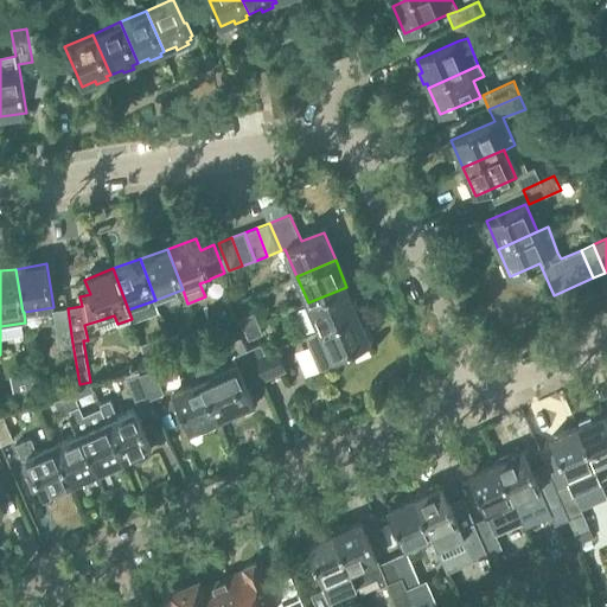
[(308,302),(320,330),(320,331),(358,314),(346,287),(308,302)]
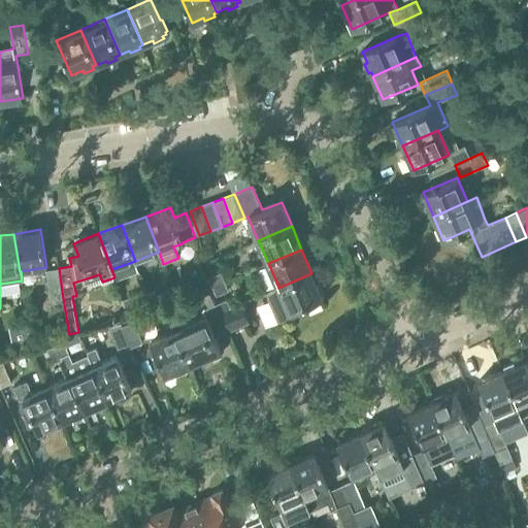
[(63,298),(59,268),(46,270),(51,300),(63,298)]
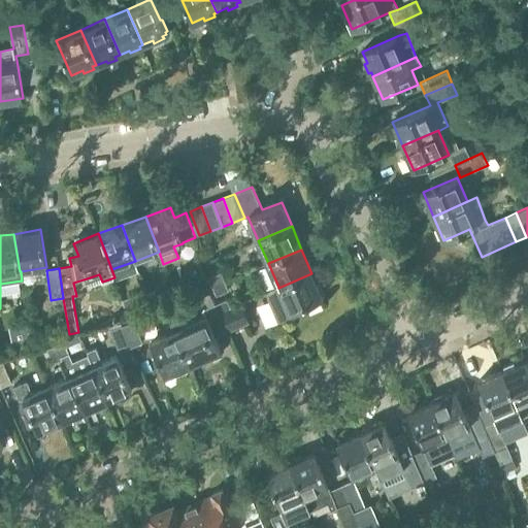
[(212,287),(225,282),(221,272),(208,278),(212,287)]
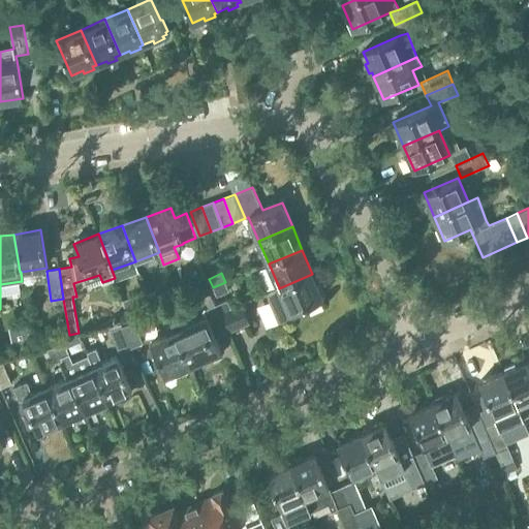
[(322,298),(312,274),(279,288),(279,287),(270,290),(274,299),(270,300),(279,322),(304,312),(302,306),(322,298)]
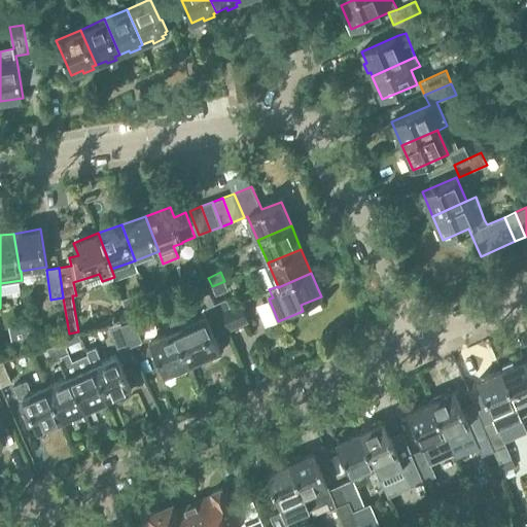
[(224,281),(212,286),(216,295),(229,289),(224,281)]
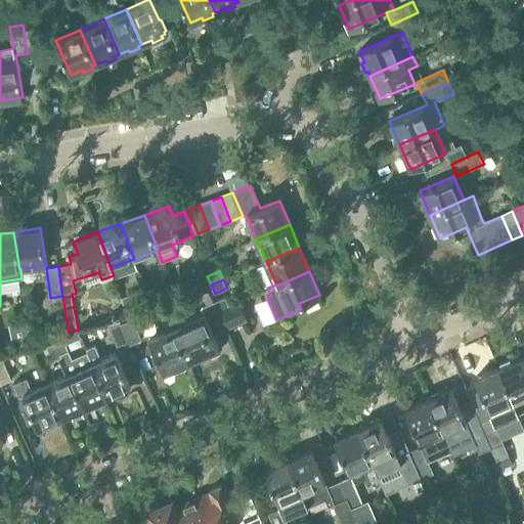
[(146,292),(151,307),(160,305),(155,289),(146,292)]
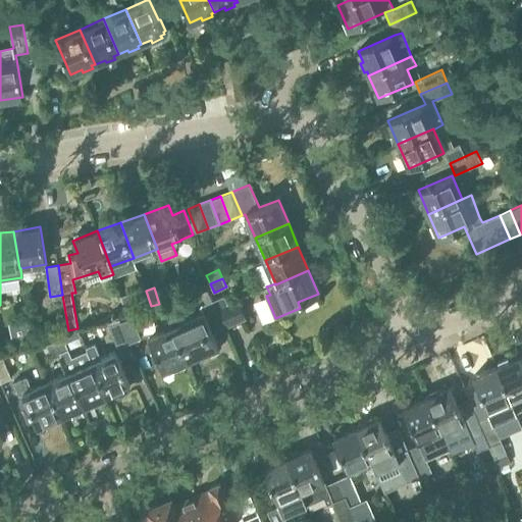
[(206,304),(200,306),(203,313),(181,322),(178,314),(168,318),(171,326),(187,360),(219,346),(213,333),(225,328),(213,301),(212,301),(208,290),(201,293),(206,304)]
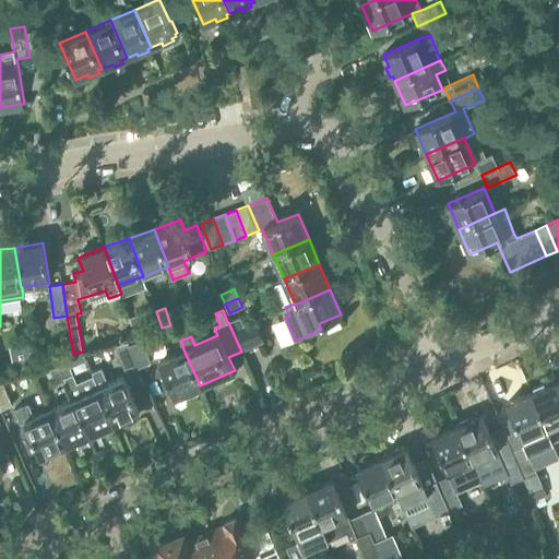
[(162,328),(156,311),(130,321),(137,337),(162,328)]
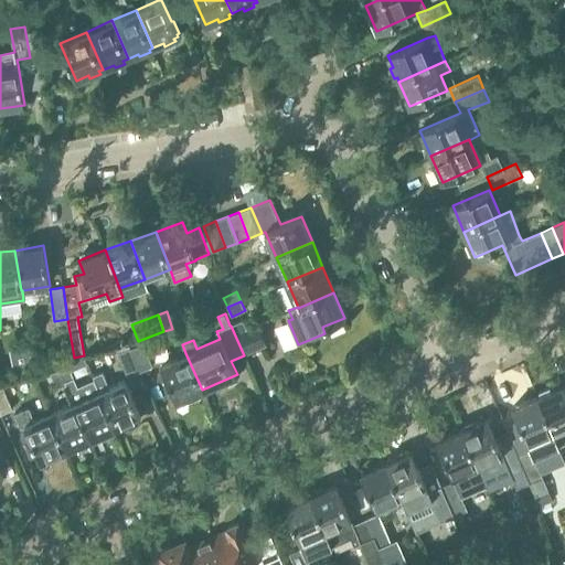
[(246,329),(243,320),(231,326),(244,355),(266,345),(257,323),(246,329)]
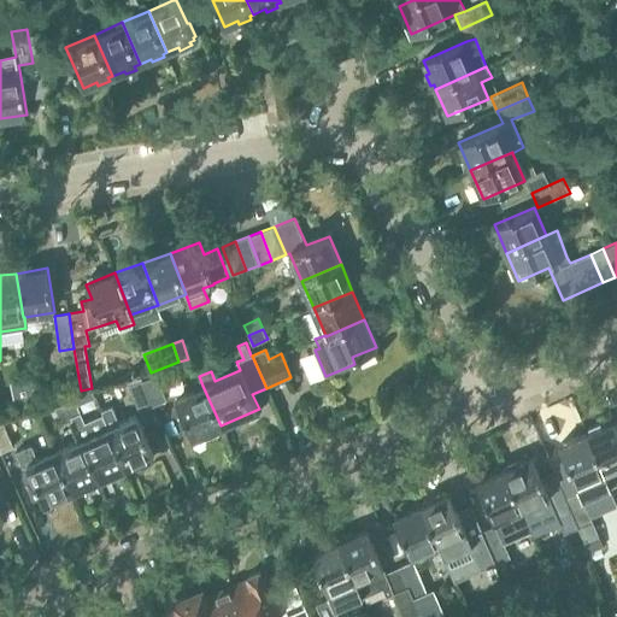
[(142,381),(153,406),(168,400),(157,376),(142,381)]
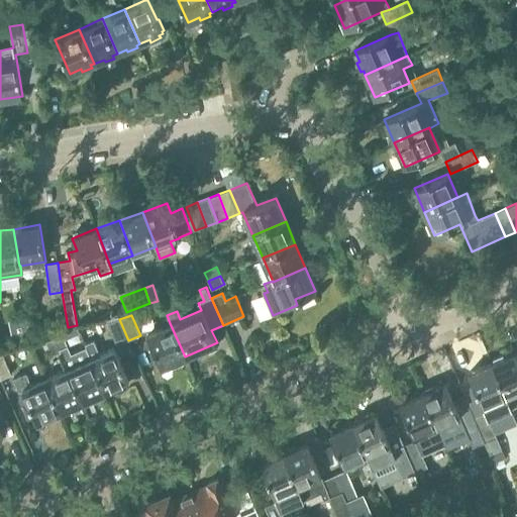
[(128,340),(119,319),(107,323),(117,345),(128,340)]
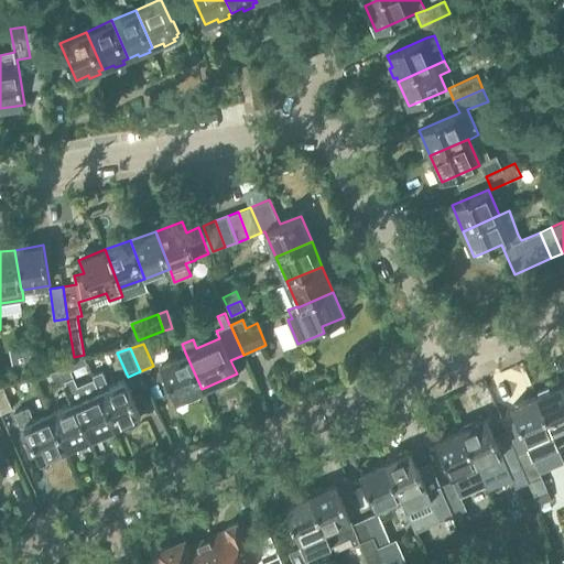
[(160,364),(176,400),(202,389),(185,353),(160,364)]
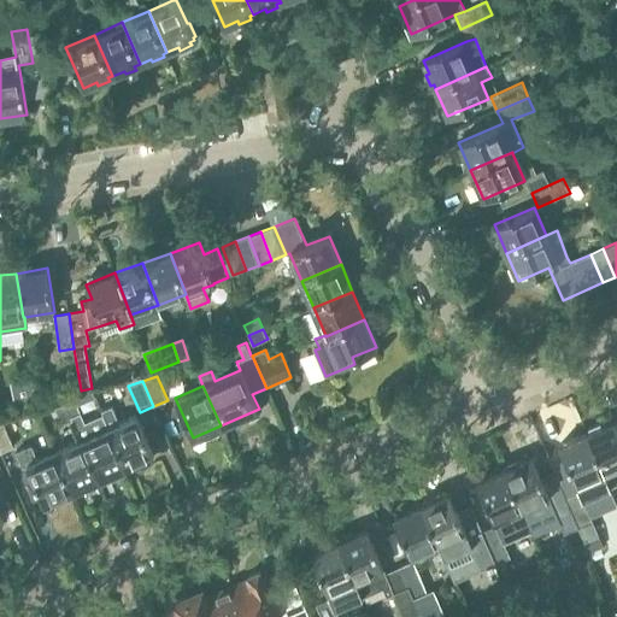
[(86,422),(75,399),(65,403),(99,480),(127,468),(104,413),(103,415),(86,422)]
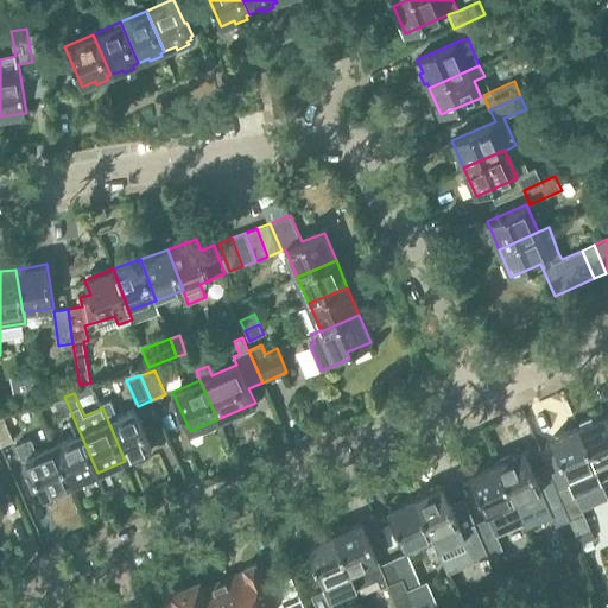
[(71,413),(80,432),(52,444),(71,485),(97,473),(64,397),(55,401),(61,417),(71,413)]
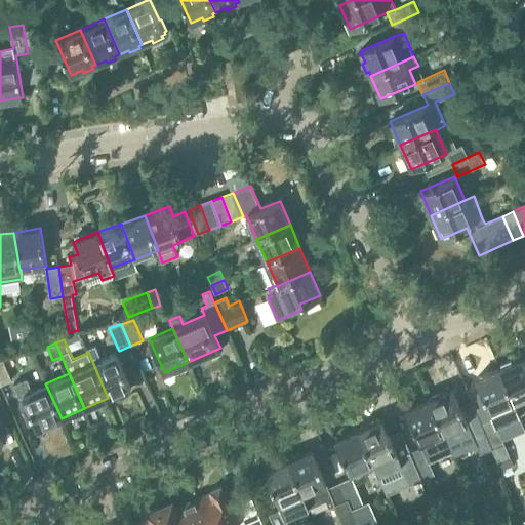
[(86,349),(87,353),(88,352),(108,398),(131,388),(116,353),(102,359),(95,345),(86,349)]
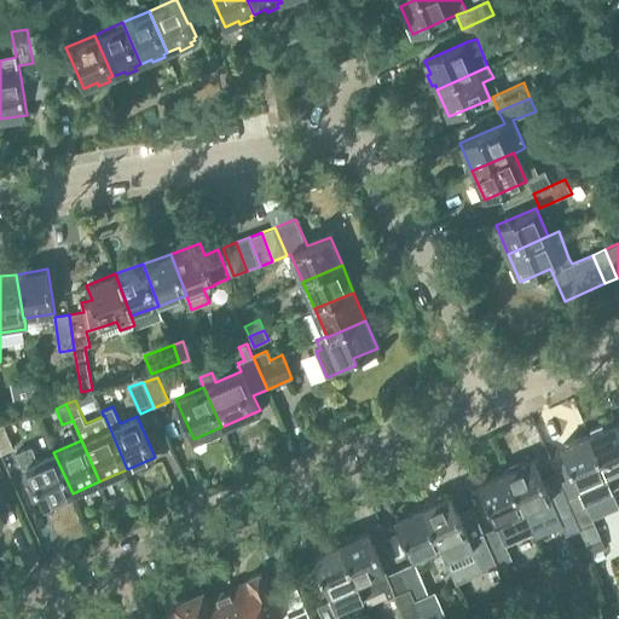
[(588,435),(612,489),(613,489),(614,490),(618,487),(618,486),(618,422),(588,435)]
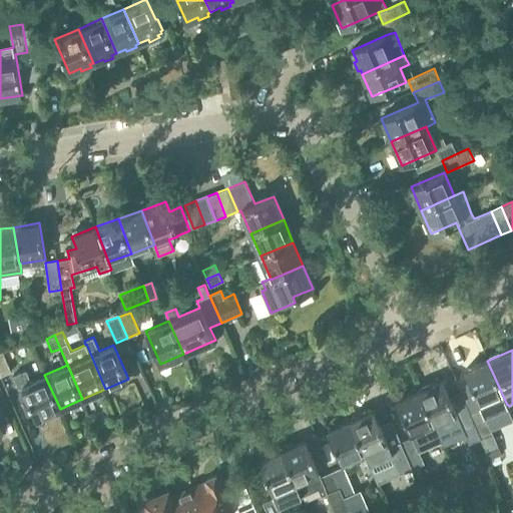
[(0,351),(0,377),(12,372),(3,351),(0,351)]
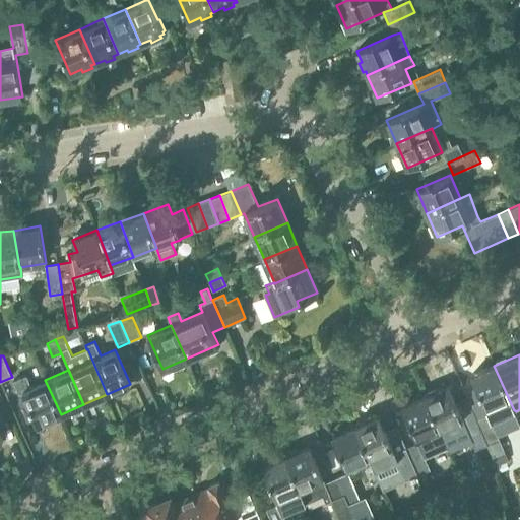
[(474,417),(486,445),(488,445),(494,458),(506,453),(492,420),(514,410),(494,366),(471,376),(486,412),(474,417)]
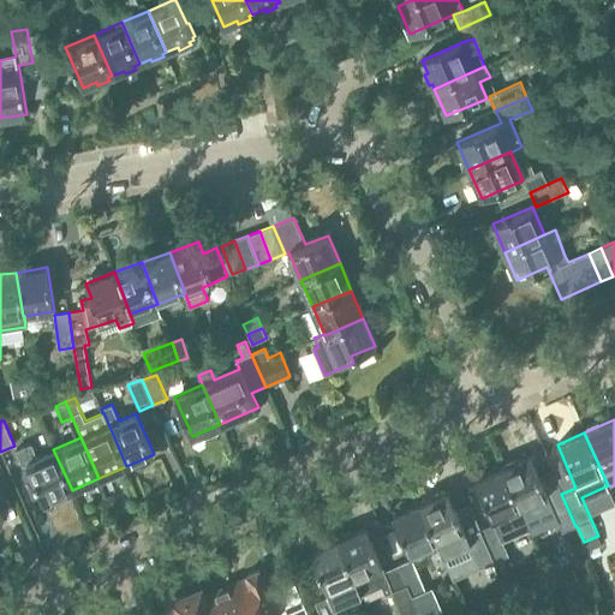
[(16,451),(23,465),(27,464),(43,502),(72,490),(53,449),(37,457),(31,443),(16,451)]
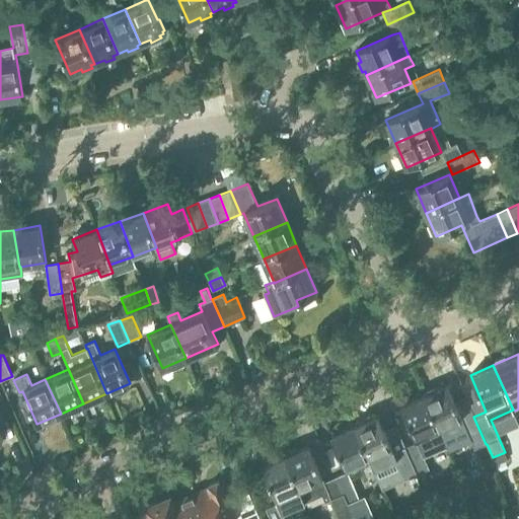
[(462,419),(447,384),(424,394),(439,429),(462,419)]
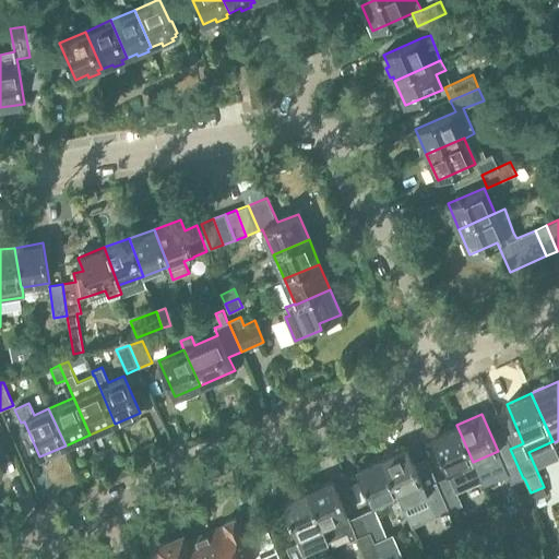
[(437,482),(450,511),(455,524),(464,521),(459,507),(463,506),(453,484),(478,474),(473,462),(456,425),(431,437),(449,476),(437,482)]
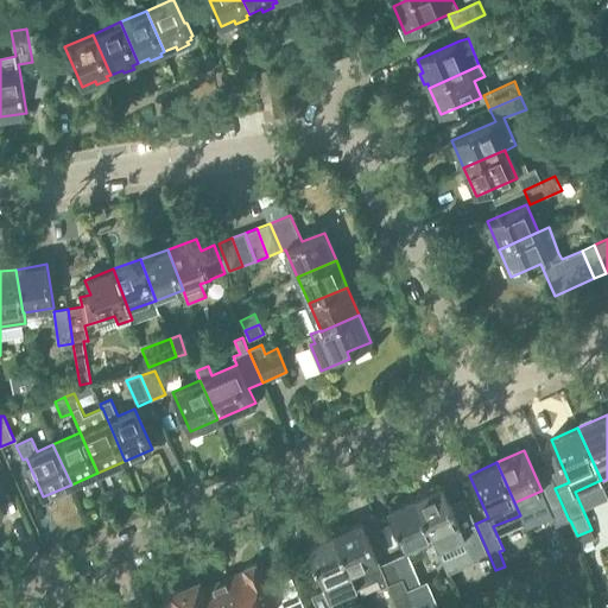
[(432,538),(434,538),(438,551),(448,574),(489,556),(475,524),(463,498),(450,504),(443,486),(415,499),(432,538)]
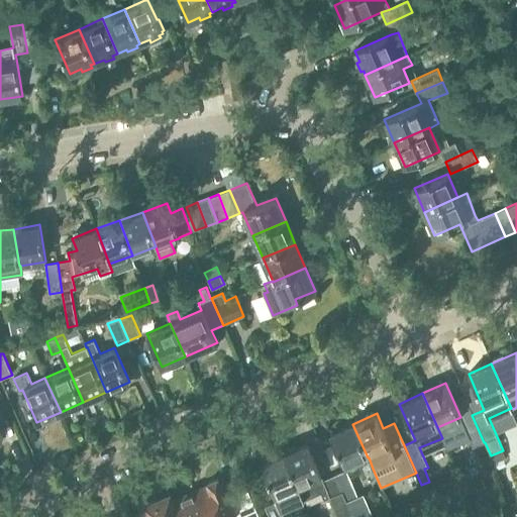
[(461,420),(473,447),(484,442),(472,415),(461,420)]
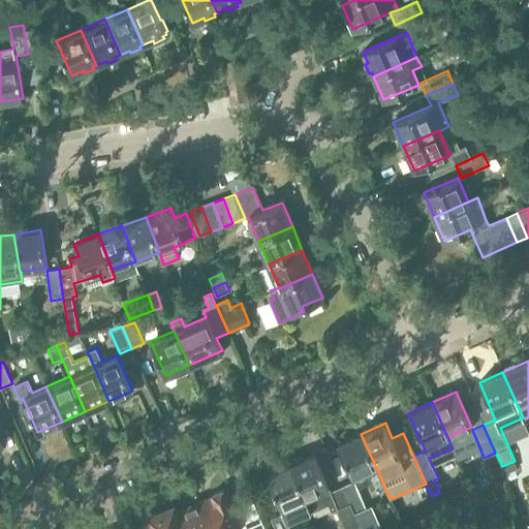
[(337,444),(352,478),(376,468),(361,434),(337,444)]
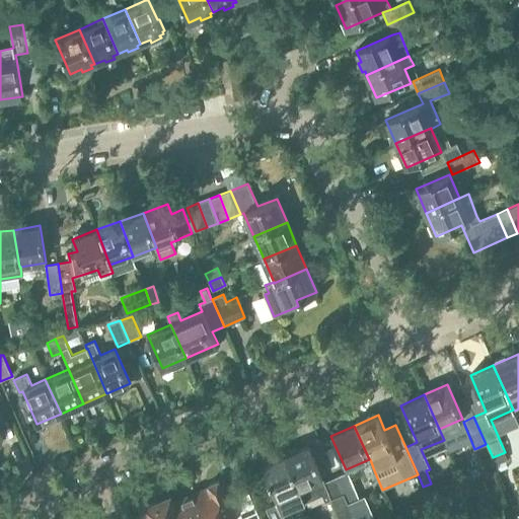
[(324,502),(331,500),(336,510),(340,518),(345,518),(353,516),(336,476),(324,482),(308,445),(285,455),(305,502),(321,495),(324,502)]
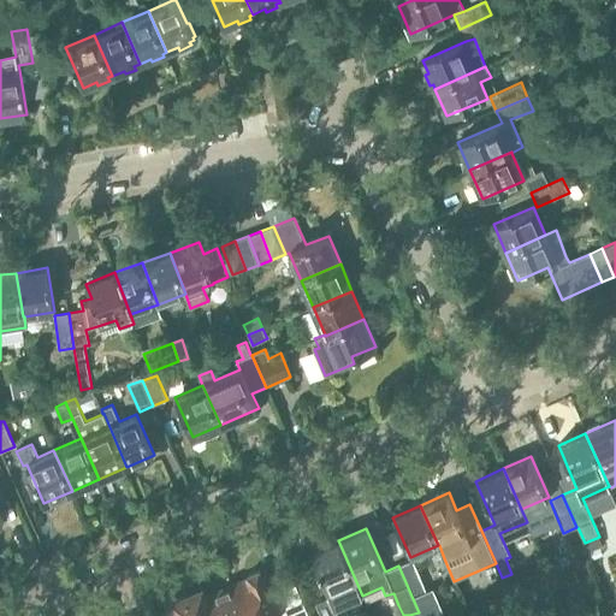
[(311,552),(329,596),(315,602),(321,615),(338,615),(336,608),(362,596),(338,540),(311,552)]
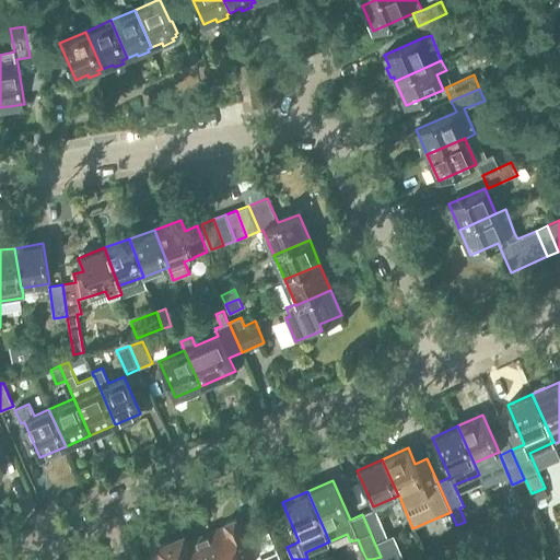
[(362,514),(381,557),(382,559),(404,559),(405,559),(394,535),(387,537),(375,509),(362,514)]
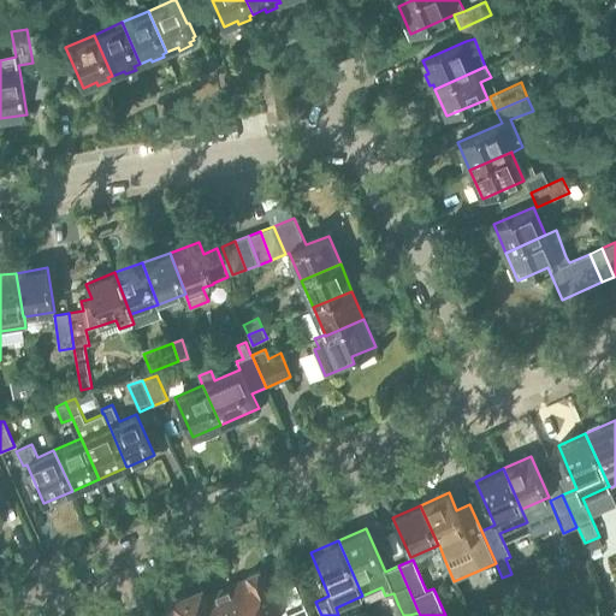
[(248,575),(249,578),(232,585),(244,615),(272,615),(280,612),(283,611),(284,615),(308,615),(294,581),(274,588),(267,572),(261,574),(260,570),(248,575)]
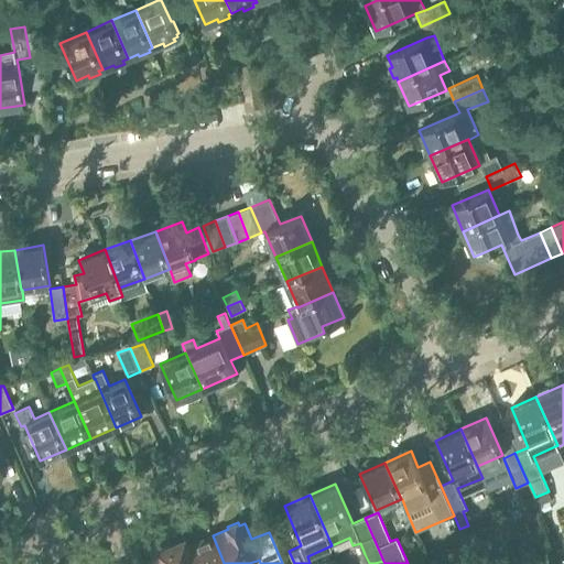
[(188,546),(185,538),(184,539),(195,563),(224,563),(213,535),(188,546)]
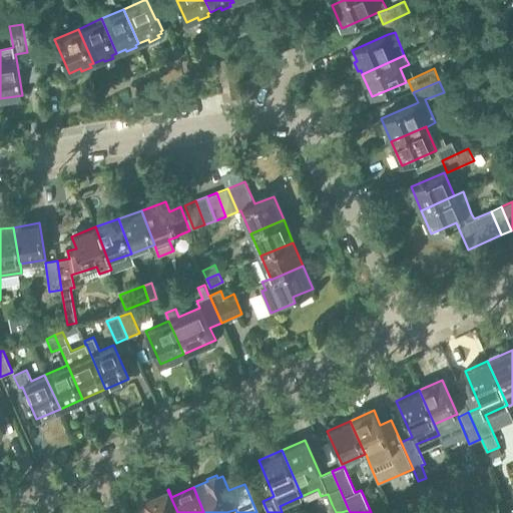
[(148,512),(177,512),(167,490),(143,500),(148,512)]
